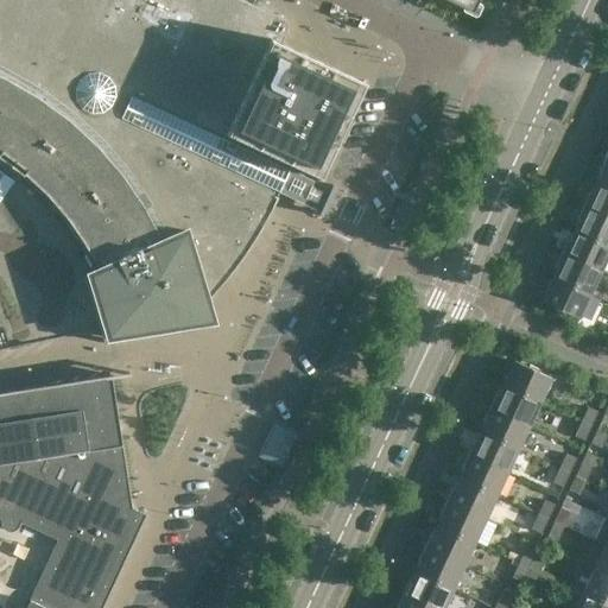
[(283,19),(282,19),(270,13),(241,0),(0,0),(0,350),(100,328),(103,340),(102,340),(103,344),(108,343),(108,342),(121,340),(121,341),(126,341),(125,340),(139,337),(139,339),(143,337),(143,336),(157,335),(160,335),(160,334),(175,331),(175,333),(178,331),(191,329),(214,325),(202,278),(202,277),(208,274),(213,290),(214,289),(216,291),(220,287),(223,284),(227,279),(230,276),(234,271),(236,267),(240,263),(244,258),(246,254),(249,249),(252,245),(255,240),(258,236),(260,232),(261,230),(261,229),(260,229),(260,228),(271,208),(273,209),(278,198),(277,197),(284,182),(291,165),(293,166),(322,179),(366,83),(337,71),(335,70),(335,69),(333,68),(333,69),(304,56),(304,55),(302,54),(301,55),(282,45),(287,35),(287,33),(287,32),(289,31),(289,30),(289,29),(289,27),(287,26),(287,25),(287,24),(286,23),(285,21),(285,20),(284,20),(284,19),(283,19)]
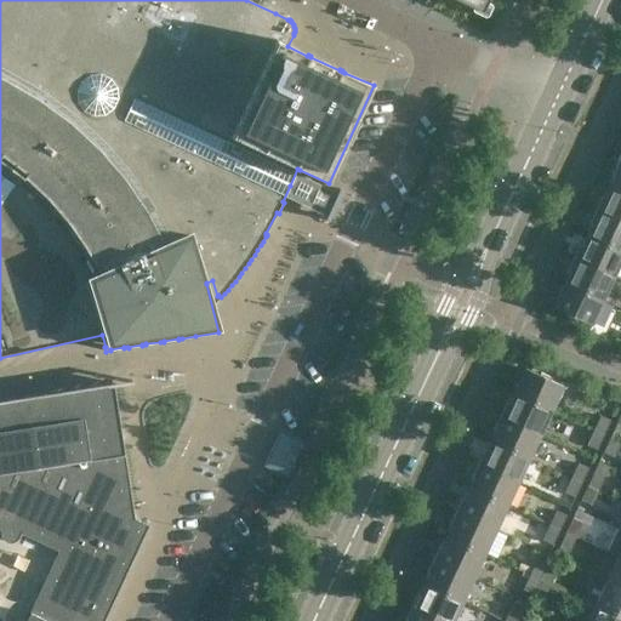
[(455,0),(479,11),(484,3),(488,4),(489,0),(455,0)]
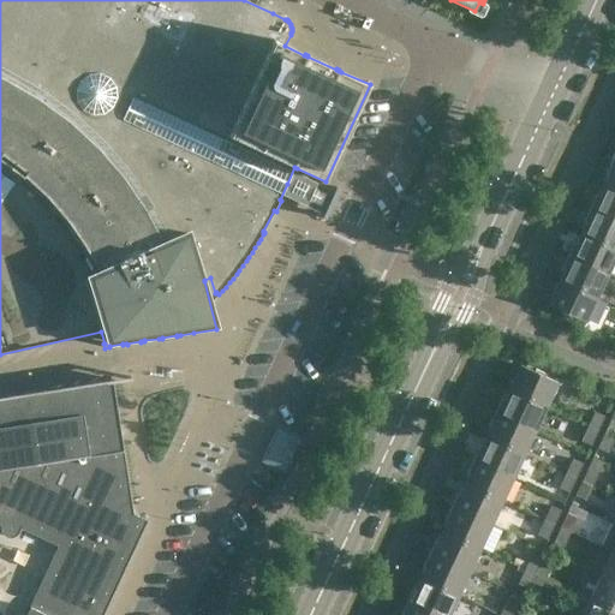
[(614,191),(614,162),(611,161),(605,174),(608,175),(603,186),(614,191)]
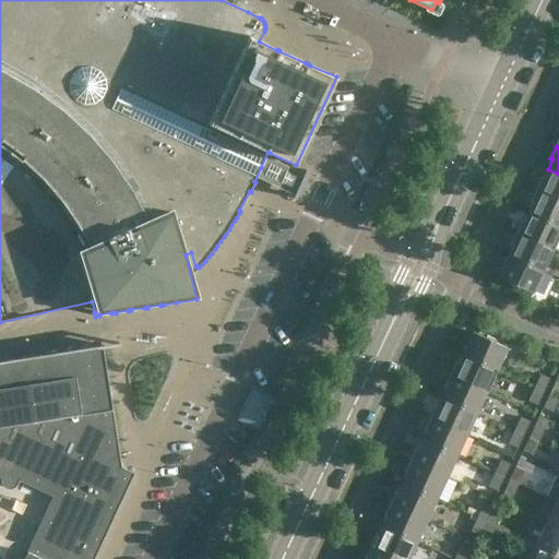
[(558,200),(558,174),(548,169),(544,178),(542,177),(536,189),(558,200)]
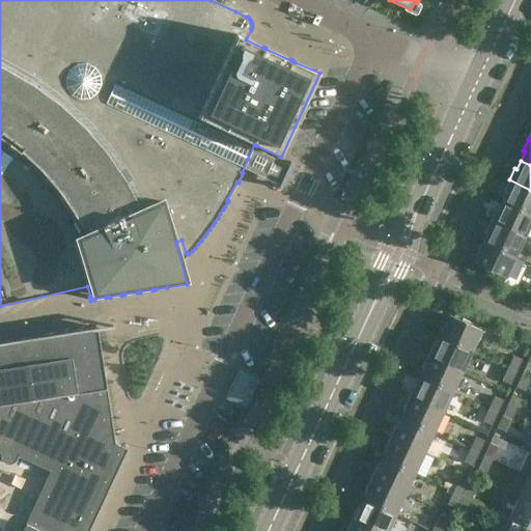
[(530,214),(530,190),(509,179),(504,191),(506,193),(502,201),(530,214)]
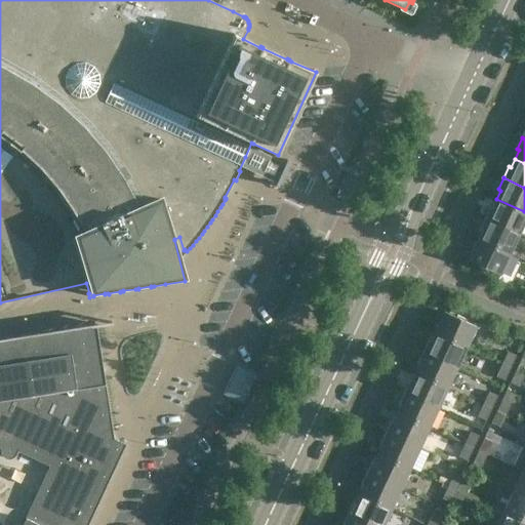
[(519,234),(524,221),(524,211),(496,199),(492,207),(490,206),(485,217),(519,234)]
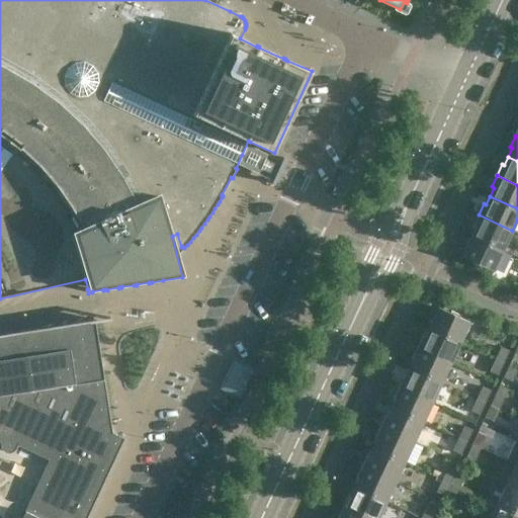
[(503,251),(512,231),(479,214),(472,227),(476,228),(471,236),(503,251)]
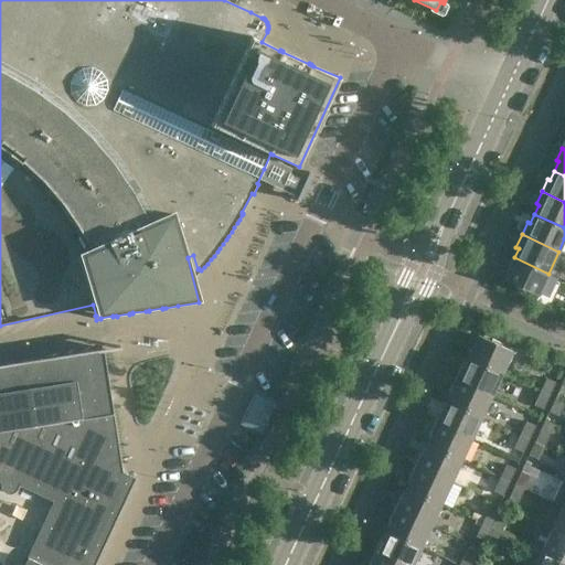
[(539,296),(548,274),(514,257),(503,280),(515,286),(514,288),(525,292),(526,290),(539,296)]
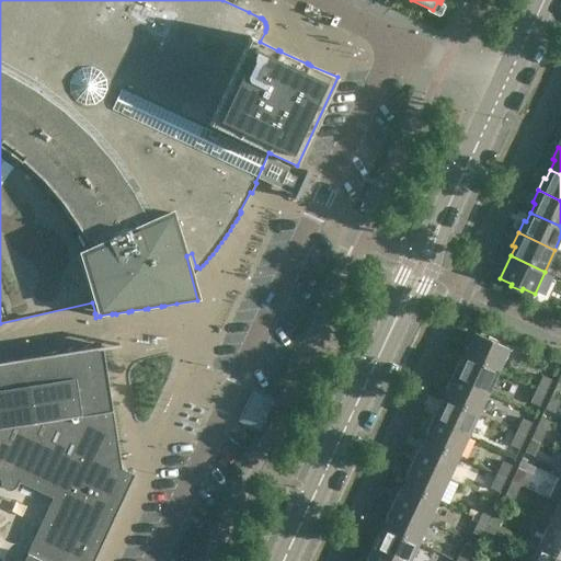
[(499,371),(508,348),(496,343),(497,341),(488,336),(487,339),(474,333),(464,355),(499,371)]
